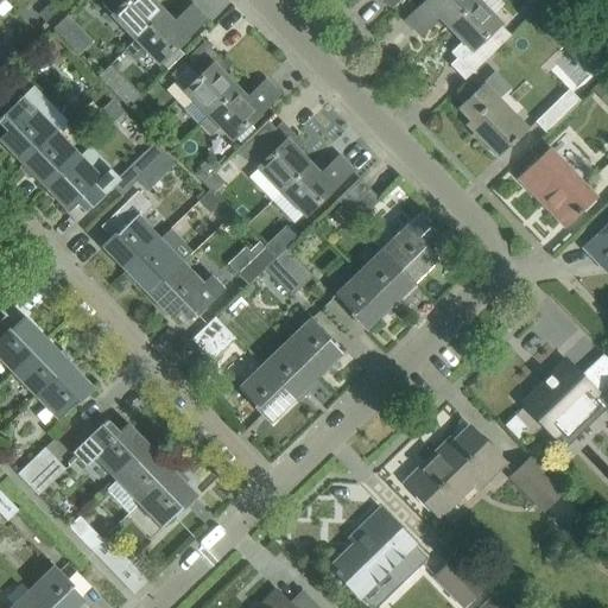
[(54,0),(38,14),(45,23),(62,7),(55,0),(54,0)]
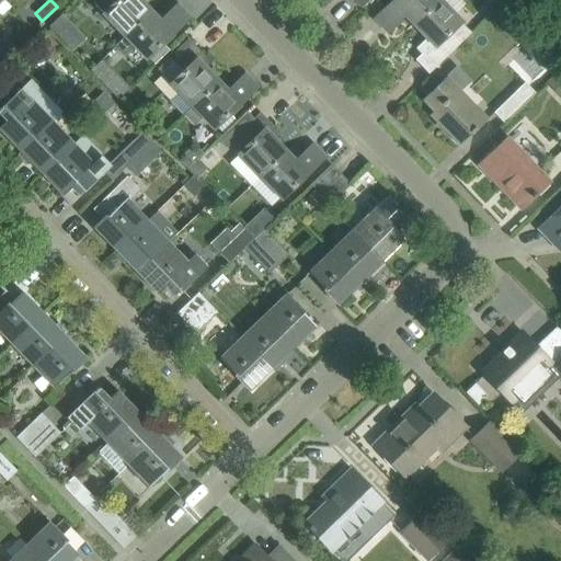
[(95,0),(94,2),(126,36),(150,12),(138,0),(95,0)]
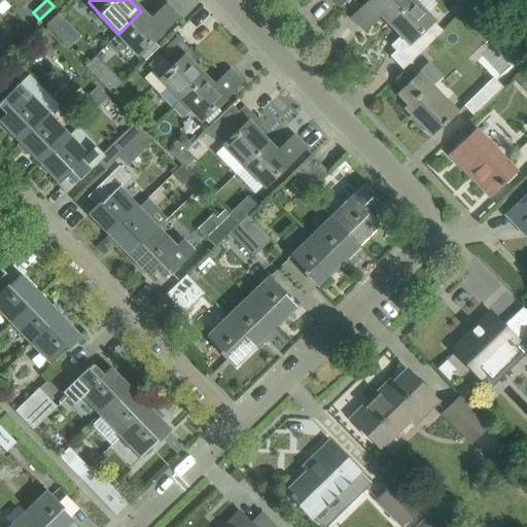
[(380,13),(388,23),(412,0),(352,0),(358,6),(363,0),(367,3),(352,18),(363,29),(380,13)]
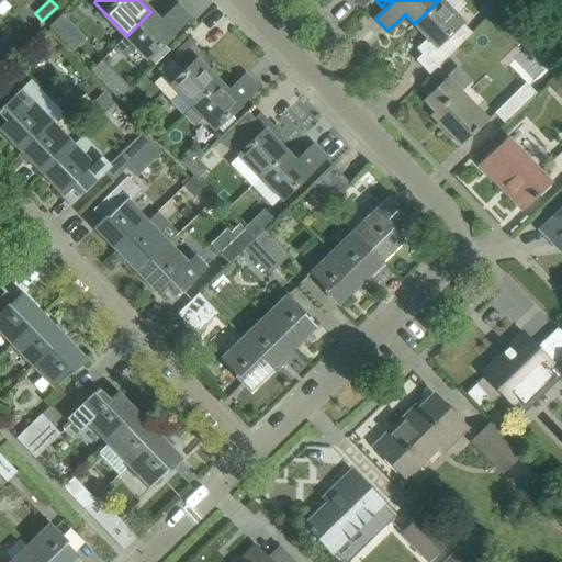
[(422,45),(426,49),(416,60),(429,75),(473,32),(441,0),(439,0),(414,24),(427,37),(419,46),(419,47),(422,45)]
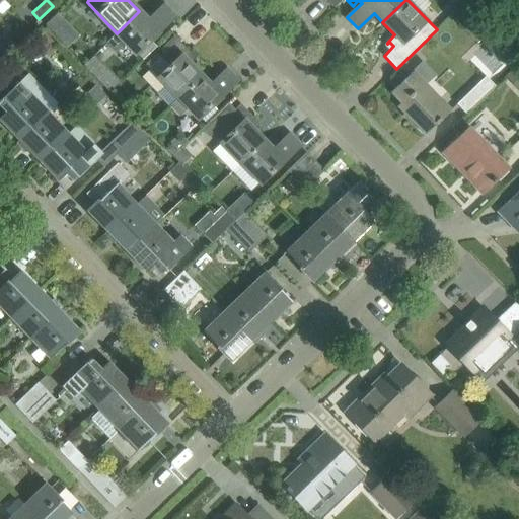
[(116,52),(126,43),(137,54),(175,16),(164,5),(148,21),(139,11),(117,33),(106,43),(116,52)]
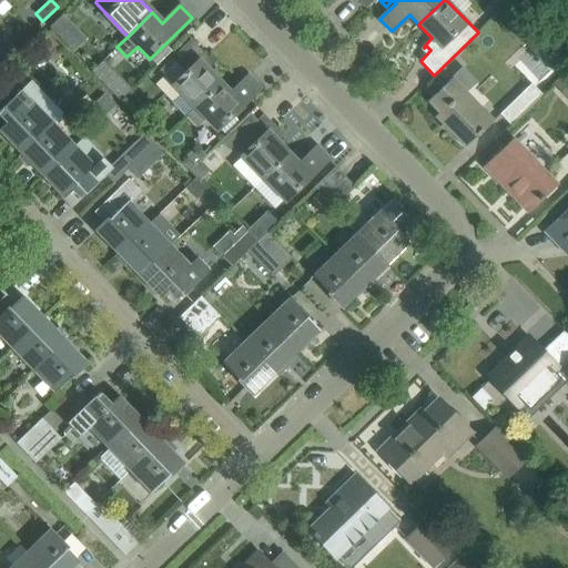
[(63,12),(49,26),(61,38),(74,24),(63,12)]
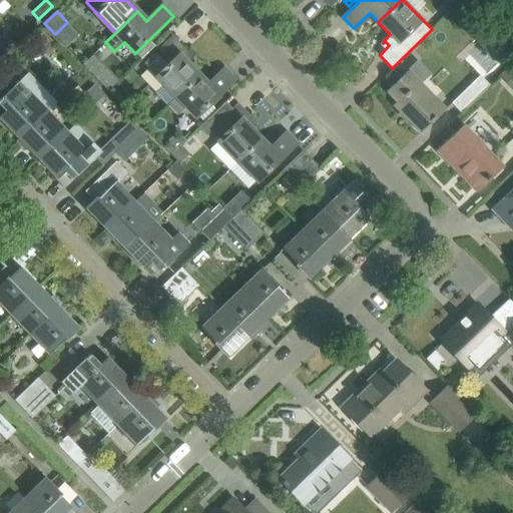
[(49,55),(58,46),(50,37),(40,28),(31,36),(49,55)]
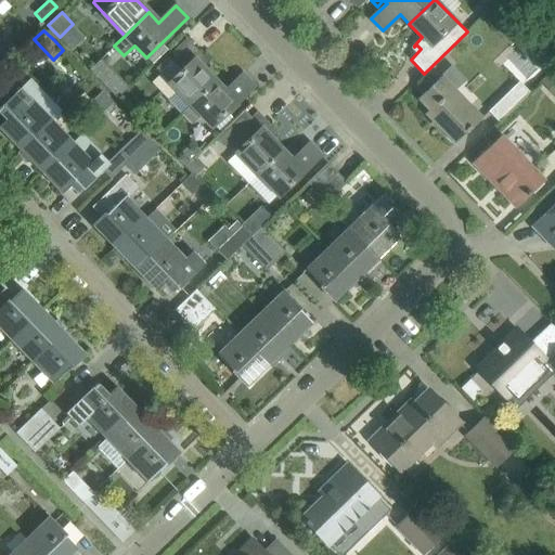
[(0,47),(0,54),(3,57),(14,48),(8,40),(0,47)]
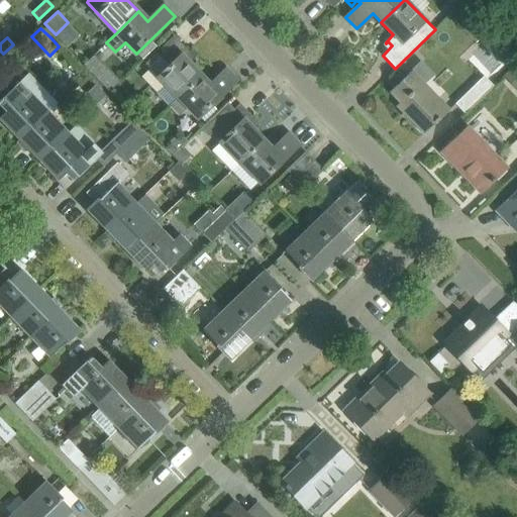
[(194,57),(178,39),(148,67),(178,97),(201,75),(189,63),(197,56),(196,55),(194,57)]
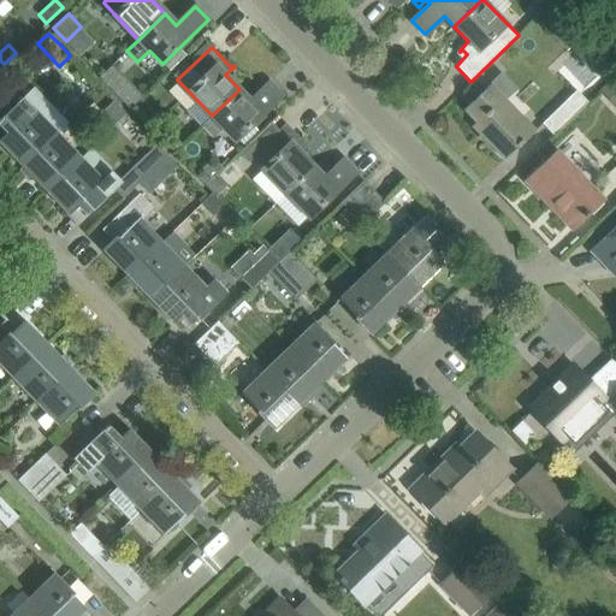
[(213,138),(224,128),(236,141),(282,96),(268,83),(250,101),(240,89),(212,116),(201,126),(213,138)]
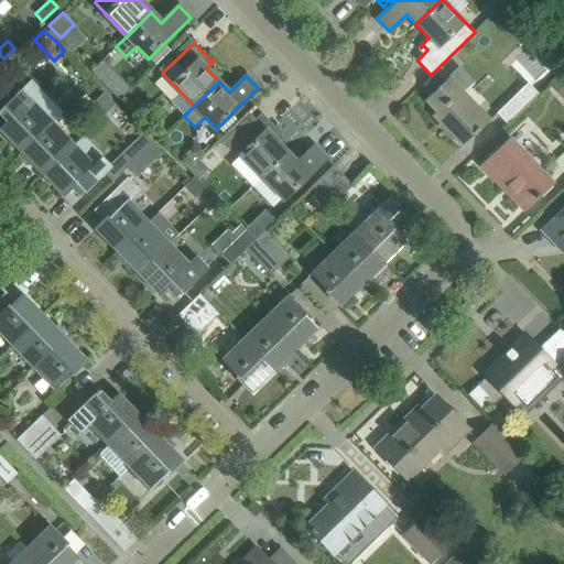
[(432,116),(462,147),(491,119),(449,76),(424,100),(435,112),(432,116)]
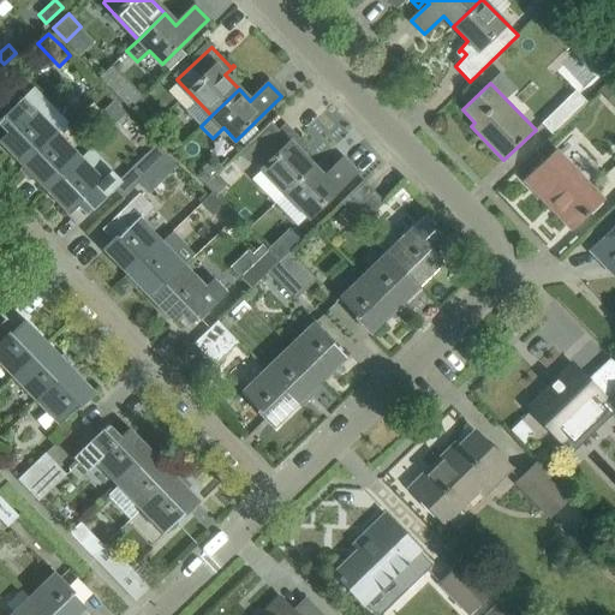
[(0,124),(9,133),(0,142),(0,143),(23,167),(58,133),(59,133),(70,123),(34,87),(0,119),(0,124)]
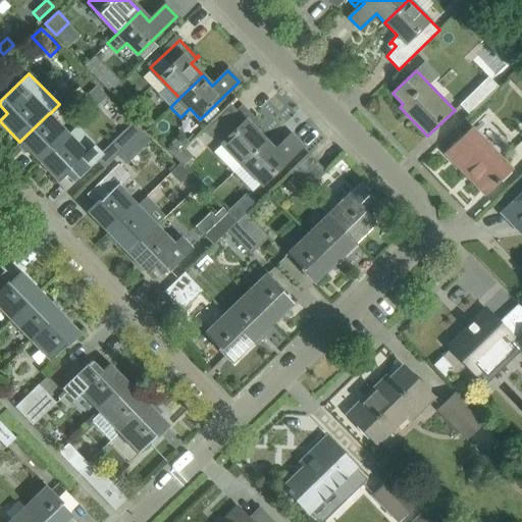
[(112,73),(103,83),(110,91),(111,90),(119,82),(112,73)]
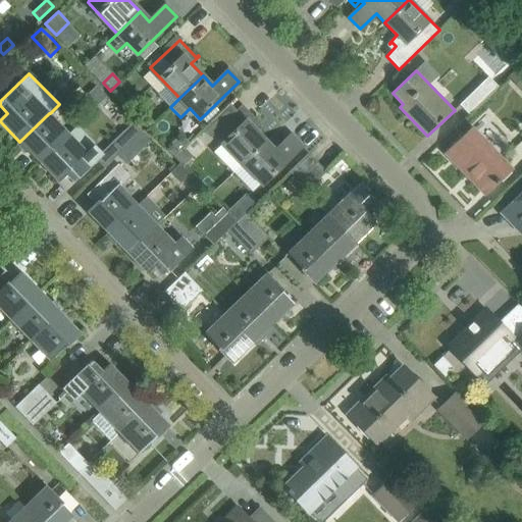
[(489,74),(459,104),(469,114),(500,85),(489,74)]
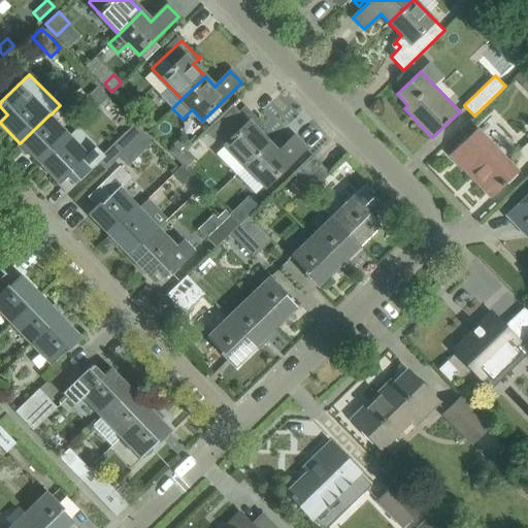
[(108,97),(97,86),(88,95),(98,106),(108,97)]
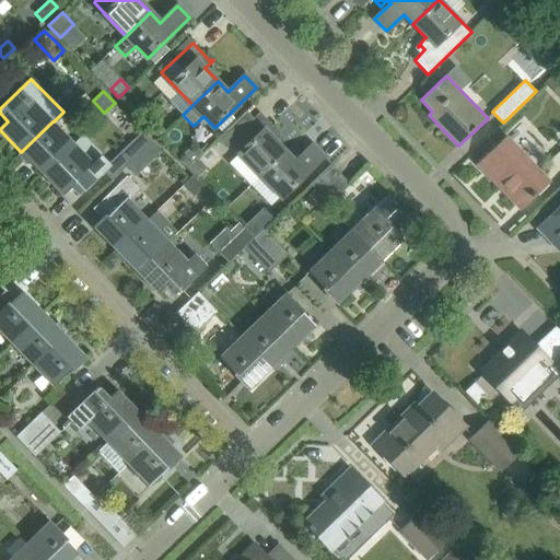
[(229,142),(260,175),(284,151),(272,138),(281,130),(280,129),(278,131),(259,112),(229,142)]
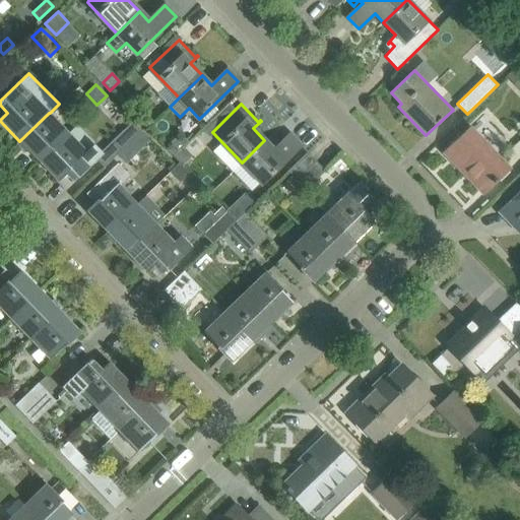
[(68,132),(50,113),(49,113),(19,141),(16,143),(25,153),(28,150),(39,160),(56,144),(68,132)]
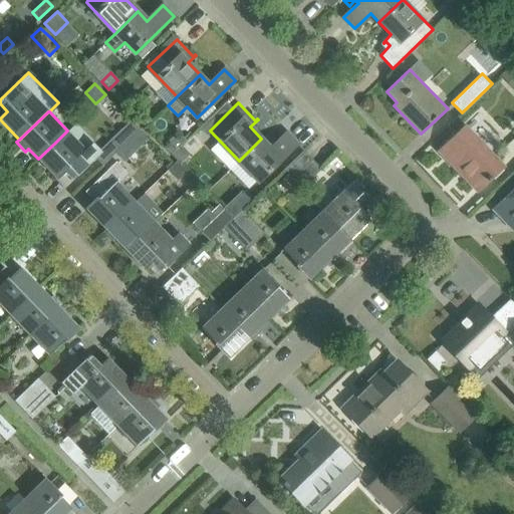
[(82,146),(67,131),(55,143),(38,159),(58,180),(65,173),(66,174),(67,174),(72,180),(94,158),(101,165),(140,130),(132,120),(99,151),(88,140),(82,146)]
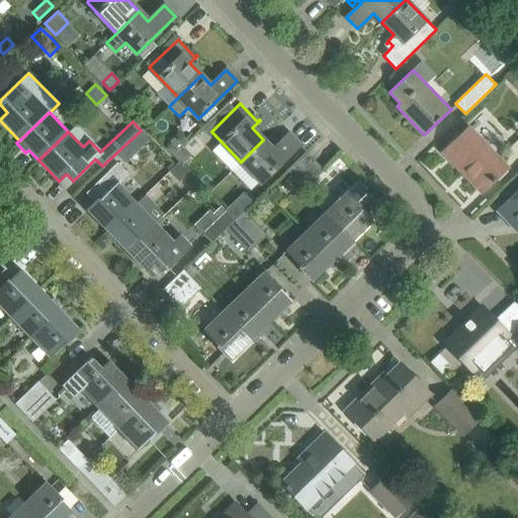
[(507,167),(468,127),(442,153),(460,172),(462,171),(482,191),(507,167)]
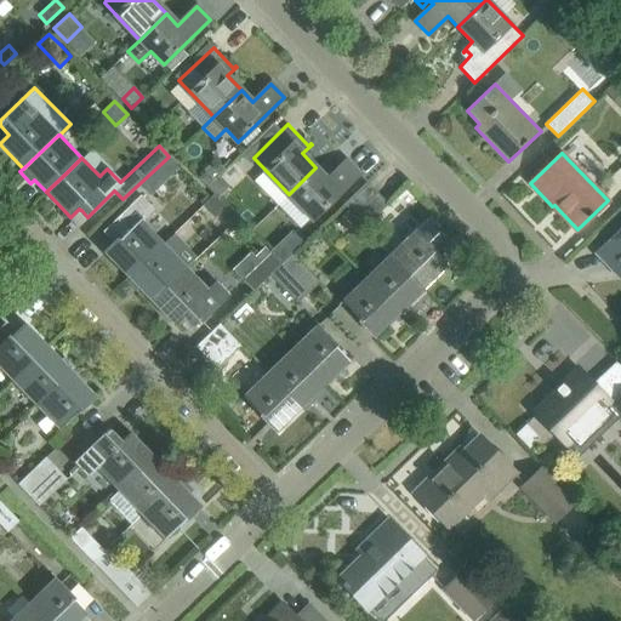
[(151,195),(180,167),(169,157),(123,199),(124,200),(140,184),(151,195)]
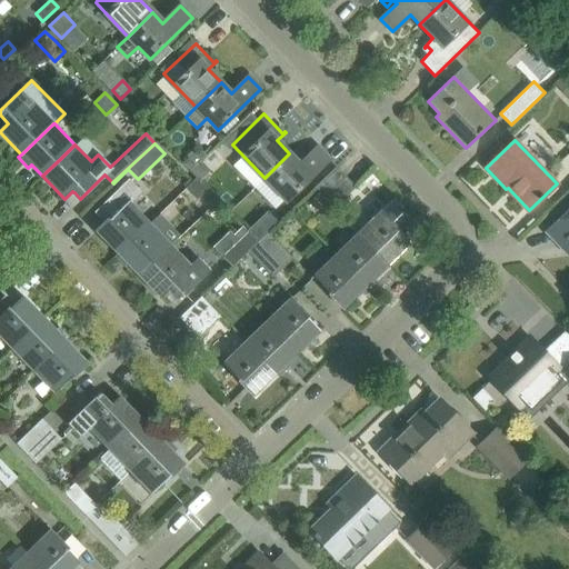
[(289,153),(265,178),(286,200),(329,160),(317,147),(299,165),(289,153)]
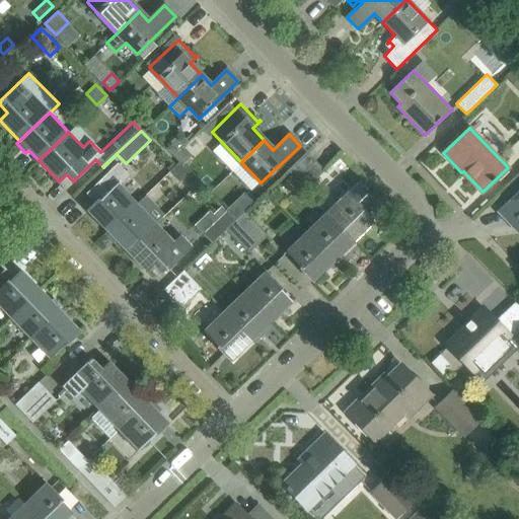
[(195,135),(174,155),(180,162),(182,164),(204,144),(195,135)]
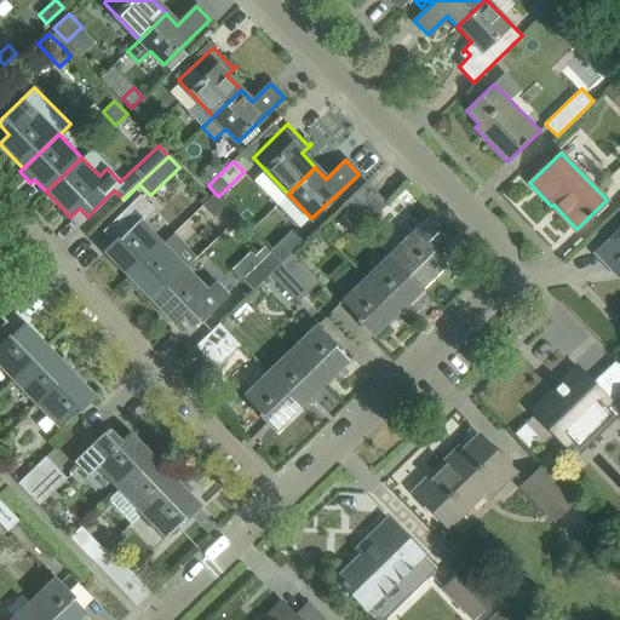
[(352,216),(375,193),(366,182),(343,205),(352,216)]
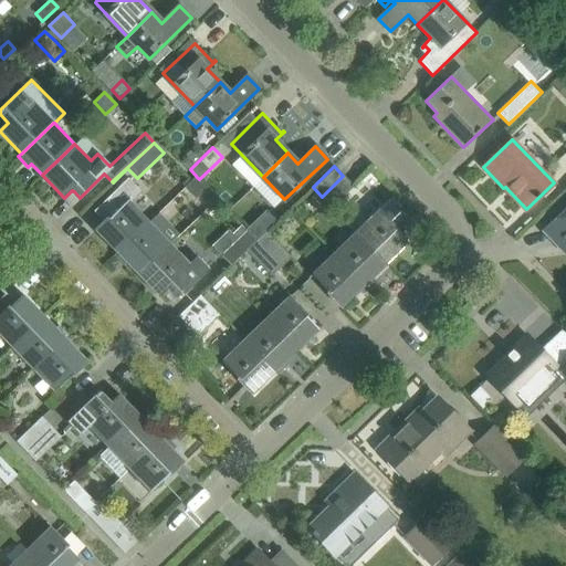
[(343,176),(322,197),(332,207),(354,187),(343,176)]
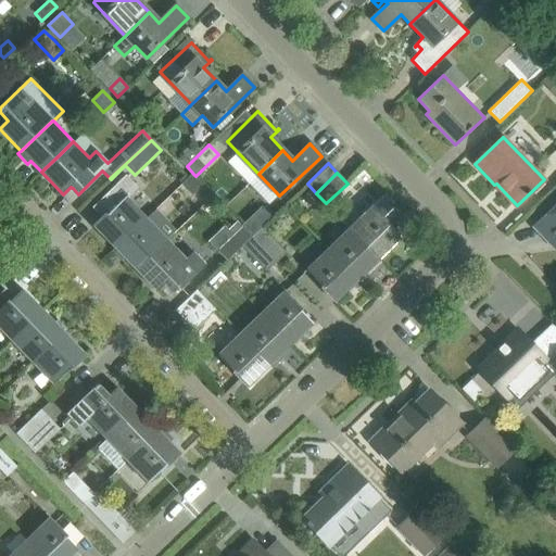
[(196,176),(193,174),(182,184),(192,194),(203,184),(196,176)]
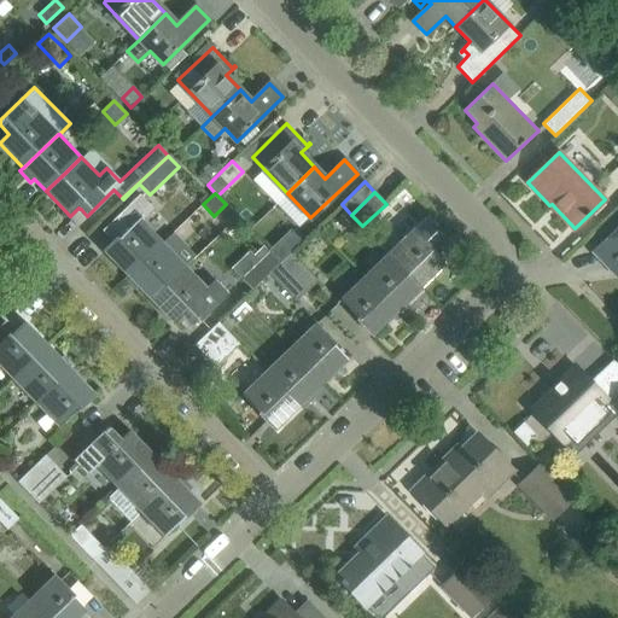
[(163,243),(140,219),(151,207),(140,194),(101,231),(112,242),(111,242),(112,244),(104,252),(127,277),(163,243)]
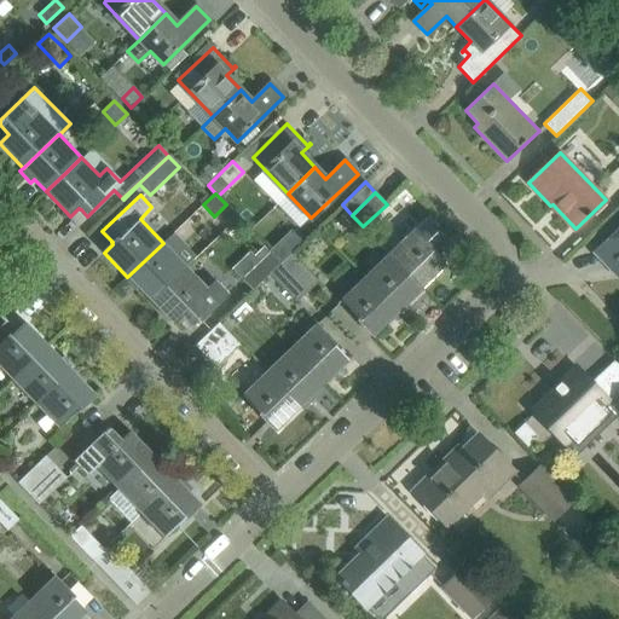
[(618,229),(595,253),(596,254),(603,247),(618,262),(618,229)]
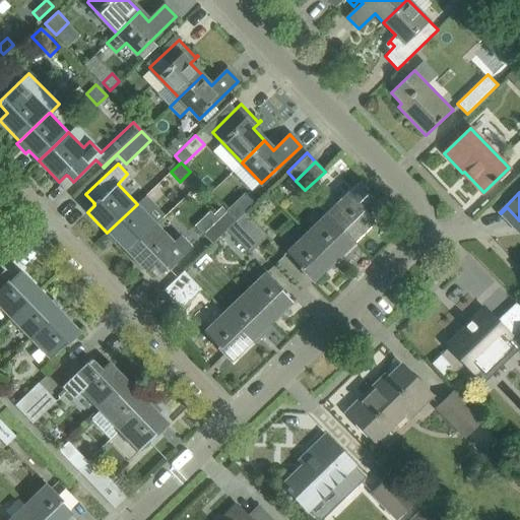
[(226,210),(228,211),(237,220),(245,212),(255,203),(245,193),(226,210)]
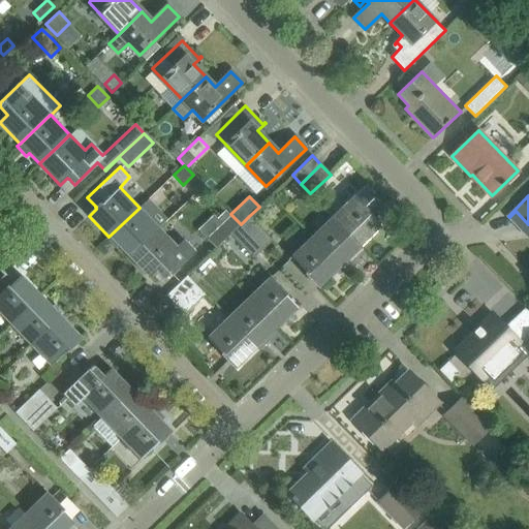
[(381,226),(352,197),(333,216),(362,246),(381,226)]
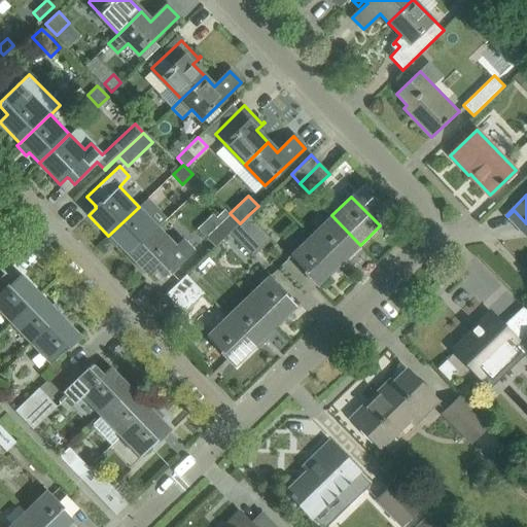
[(139,207),(108,236),(106,238),(115,248),(118,245),(128,255),(159,226),(139,207)]
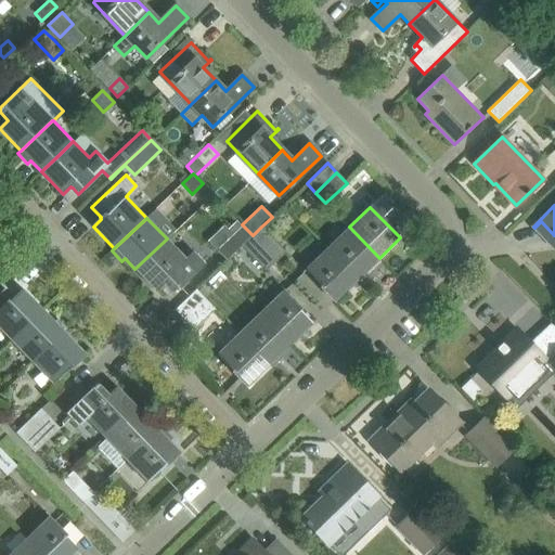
[(227,259),(243,245),(253,235),(243,226),(218,249),(227,259)]
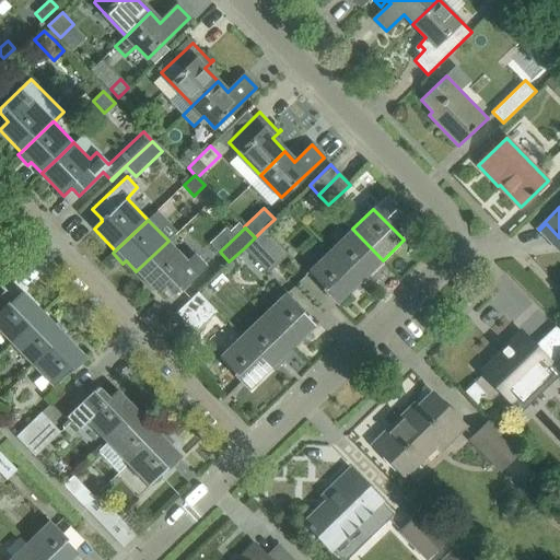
[(264,229),(255,237),(280,263),(289,254),(264,229)]
